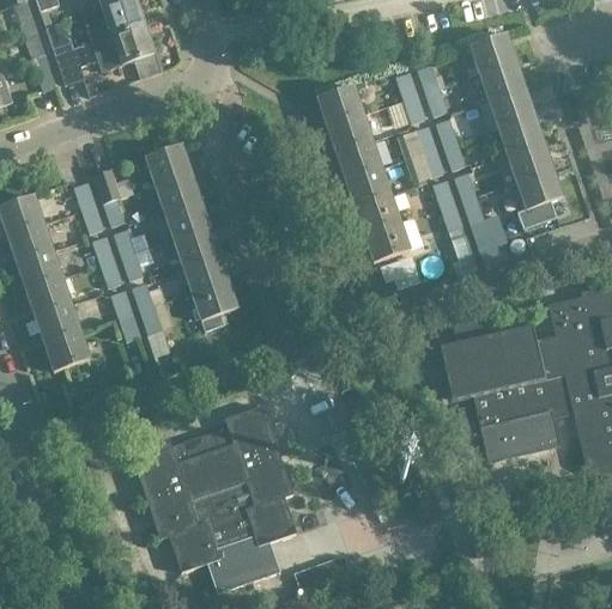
[(36,0),(40,11),(59,5),(56,0),(36,0)]
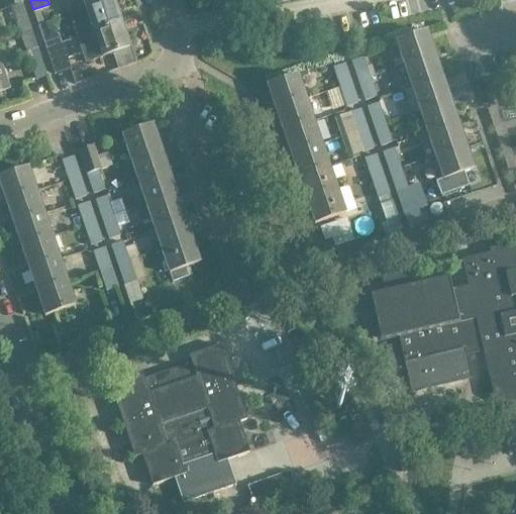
[(86,6),(90,19),(74,25),(77,36),(120,21),(113,0),(103,0),(86,6)]
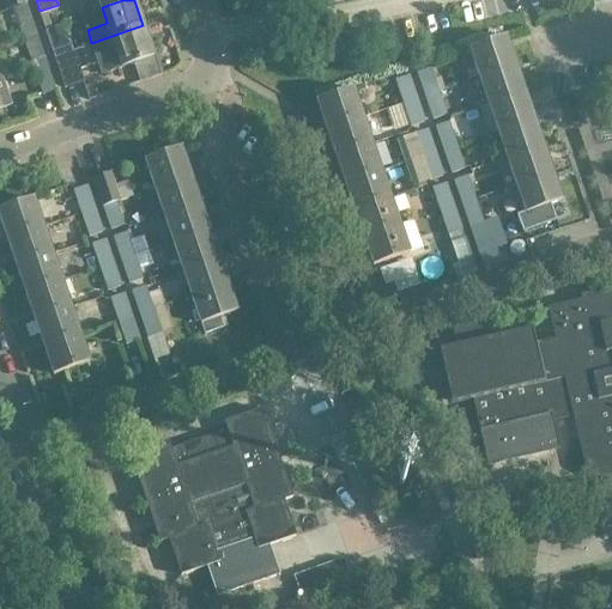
[(26,1),(12,6),(22,35),(36,30),(26,1)]
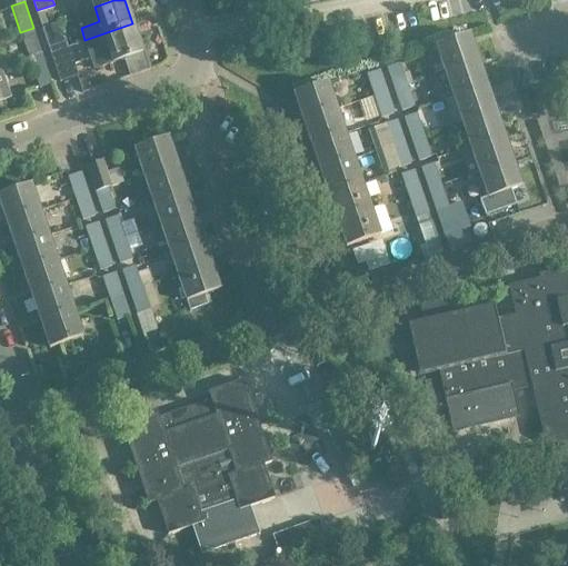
[(85,40),(68,46),(75,62),(91,56),(96,66),(141,50),(132,23),(85,40)]
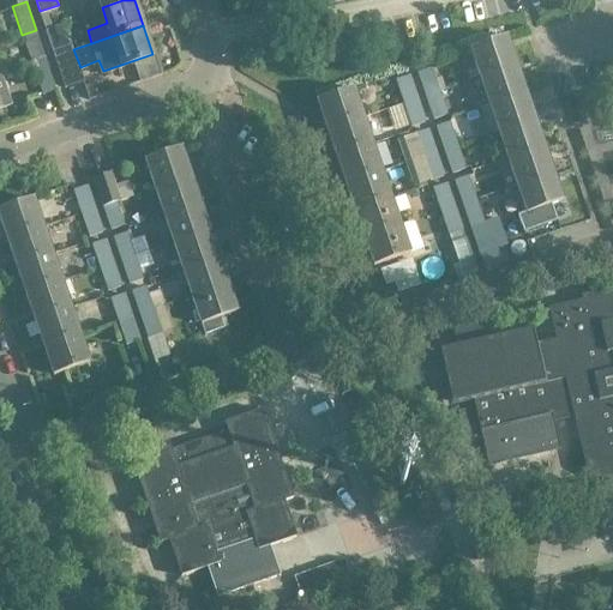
[(22,35),(31,64),(46,59),(36,30),(22,35)]
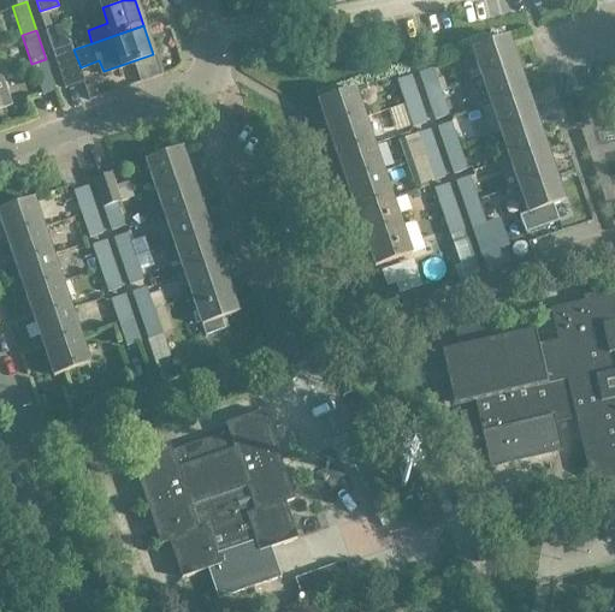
[(472,47),(482,75),(518,63),(508,35),(472,47)]
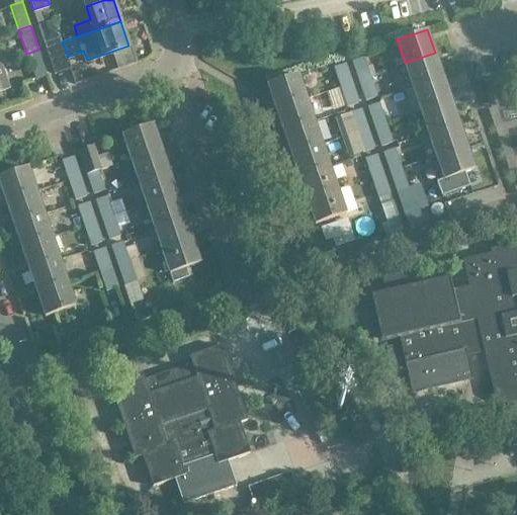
[(47,47),(62,41),(59,31),(42,37),(47,47)]
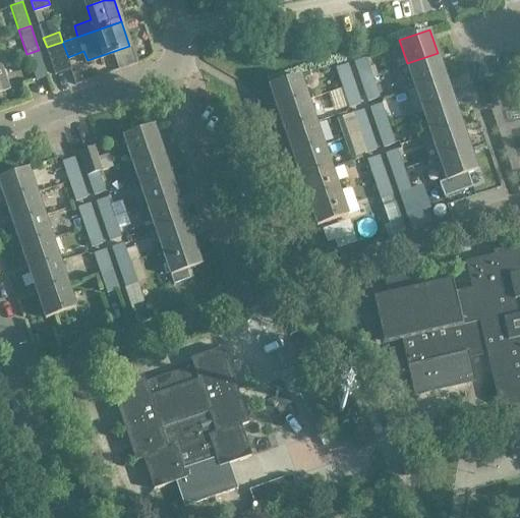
[(71,67),(68,57),(62,42),(47,47),(55,72),(71,67)]
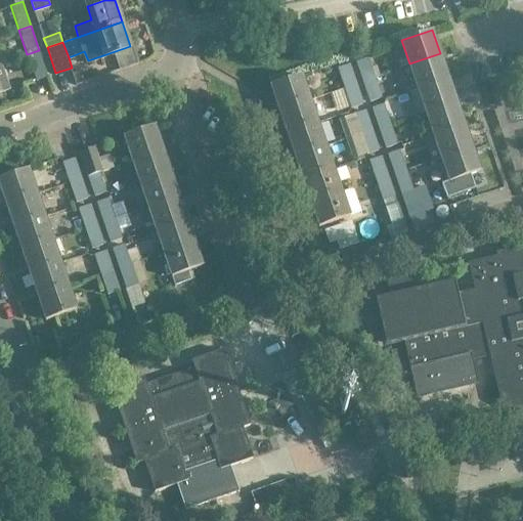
[(39,50),(27,54),(36,79),(47,76),(39,50)]
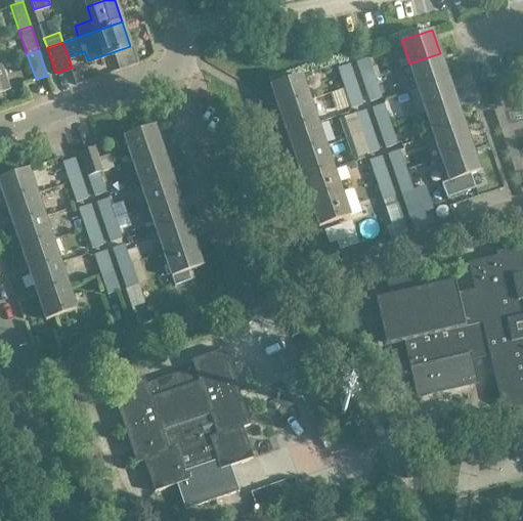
[(447,77),(440,53),(409,63),(417,87),(447,77)]
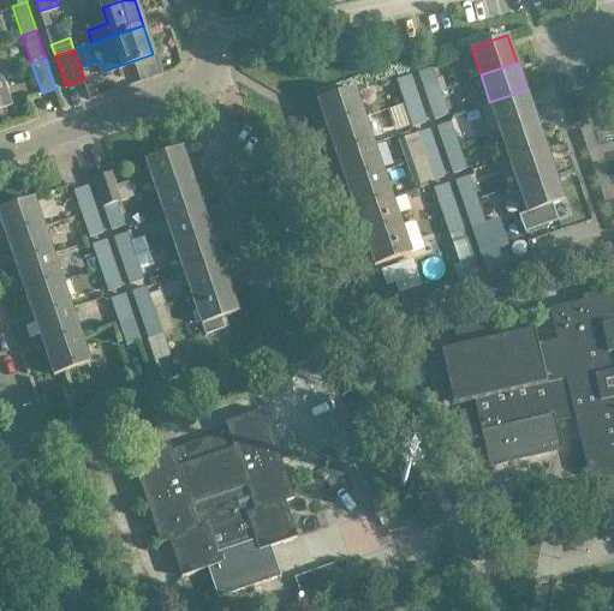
[(418,71),(427,94),(440,89),(433,66),(418,71)]
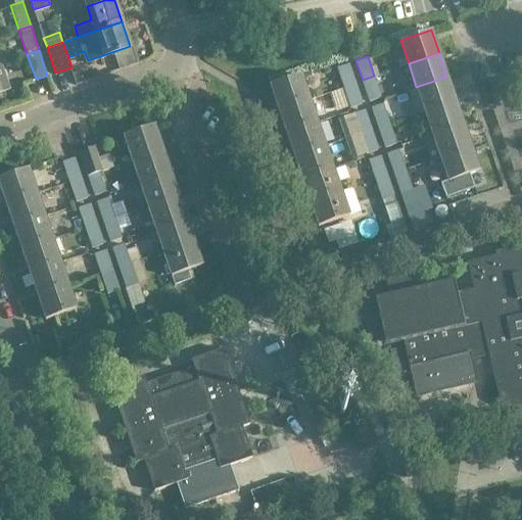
[(116,59),(107,67),(120,80),(129,72),(116,59)]
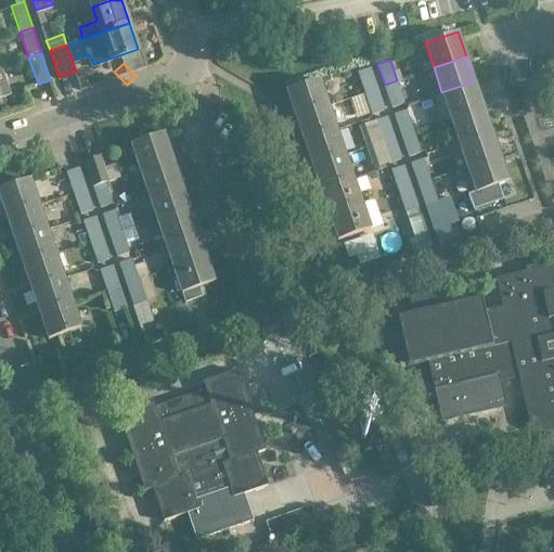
[(357,71),(364,91),(376,87),(370,66),(357,71)]
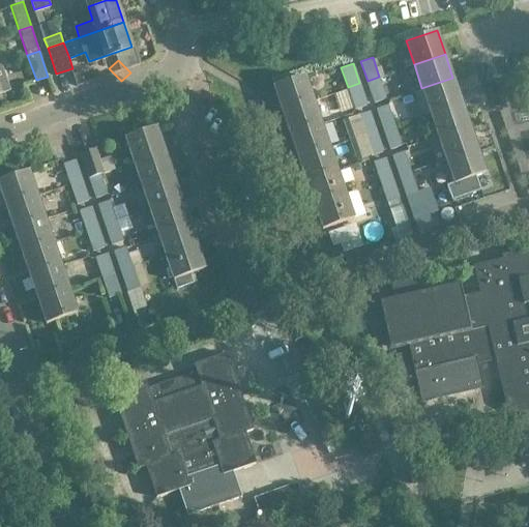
[(274,86),(283,110),(313,99),(304,76),(274,86)]
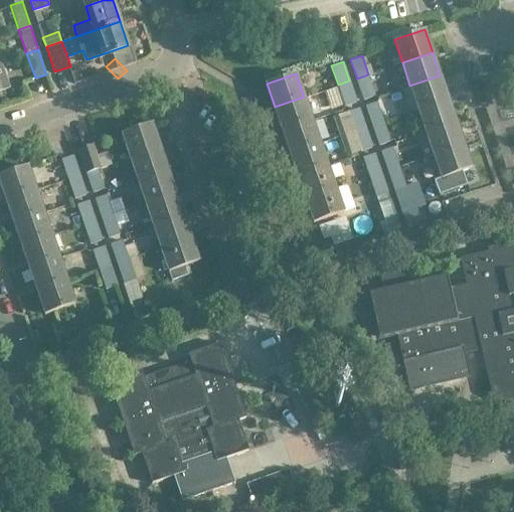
[(368,74),(357,78),(364,99),(375,95),(368,74)]
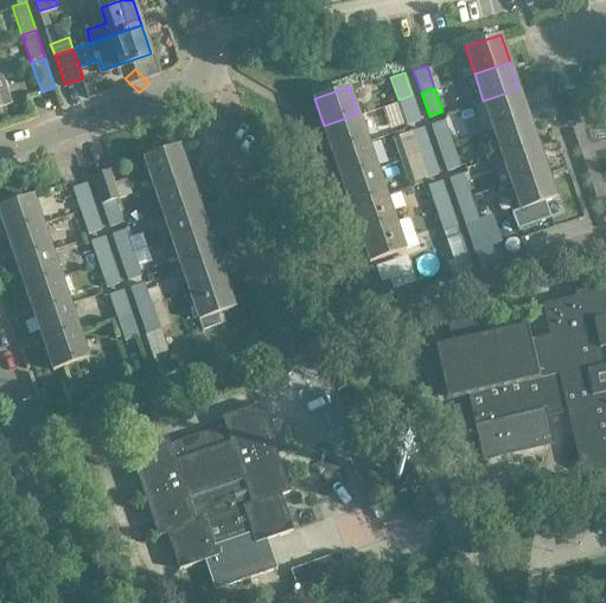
[(528,115),(518,89),(483,101),(492,127),(528,115)]
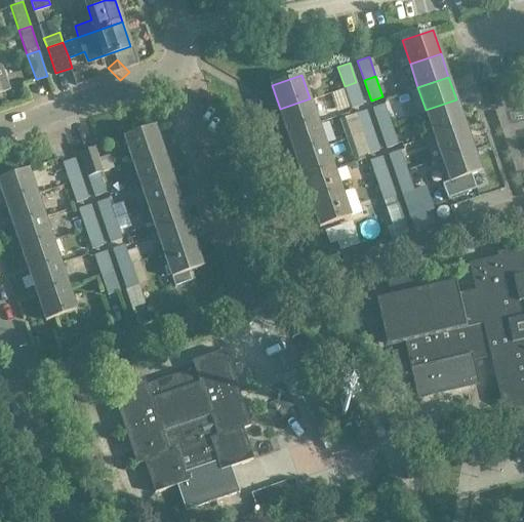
[(356,82),(345,86),(352,107),(363,103),(356,82)]
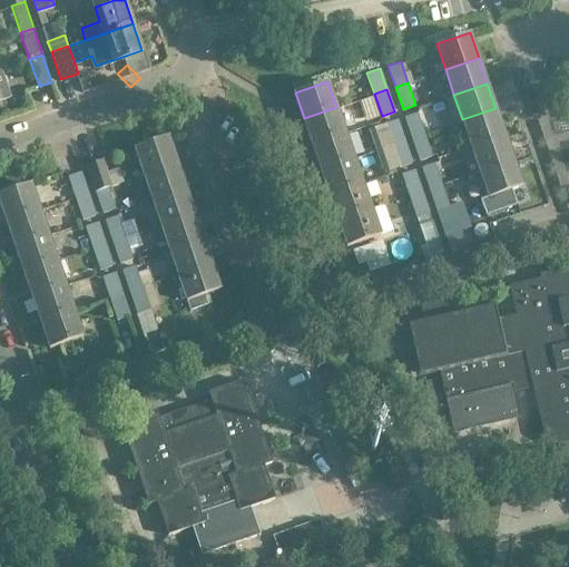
[(424,120),(457,106),(450,91),(418,106),(424,120)]
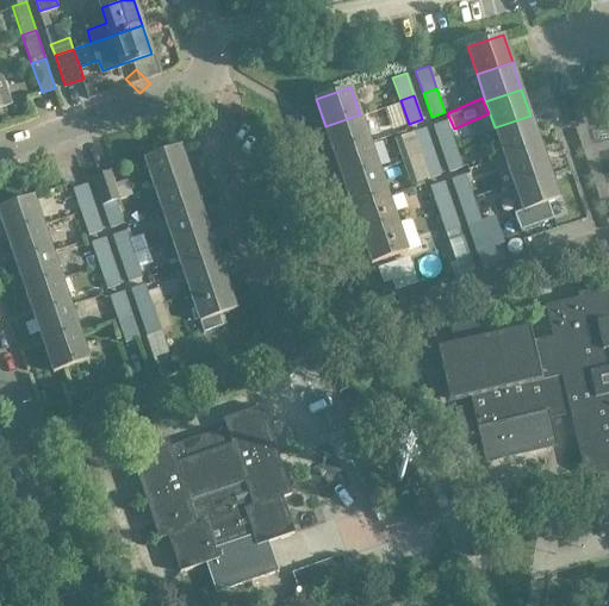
[(325,126),(335,154),(370,142),(360,114),(325,126)]
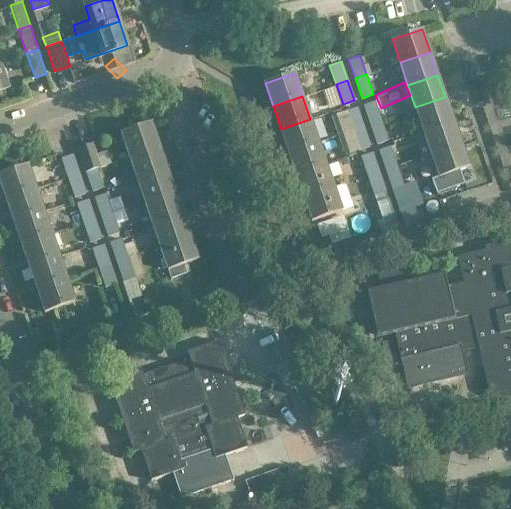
[(453,120),(445,97),(415,107),(423,130),(453,120)]
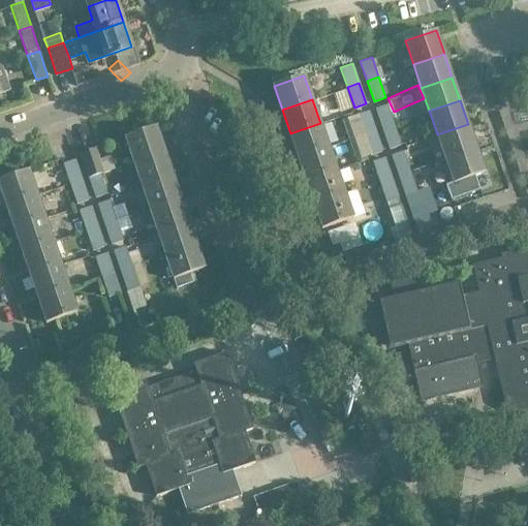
[(376,107),(382,127),(395,123),(387,103),(376,107)]
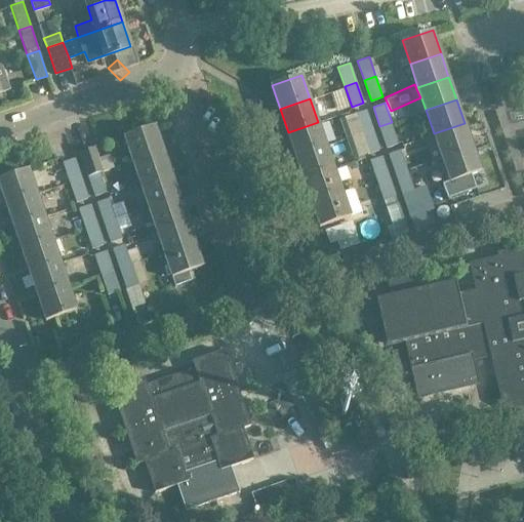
[(354,113),(361,132),(372,128),(366,109),(354,113)]
